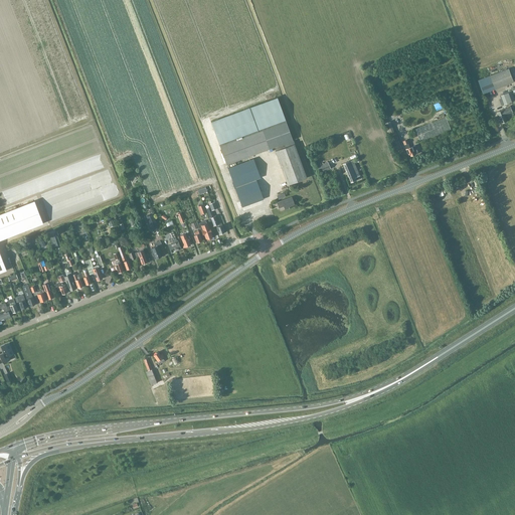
[(483,94),(514,81),(509,68),(478,80),(483,94)]
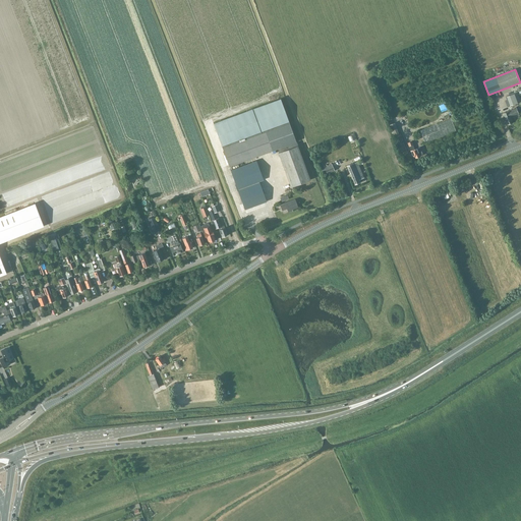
[(507,97),(506,97),(507,100),(508,100),(510,106),(520,102),(518,93),(512,95),(507,97)]
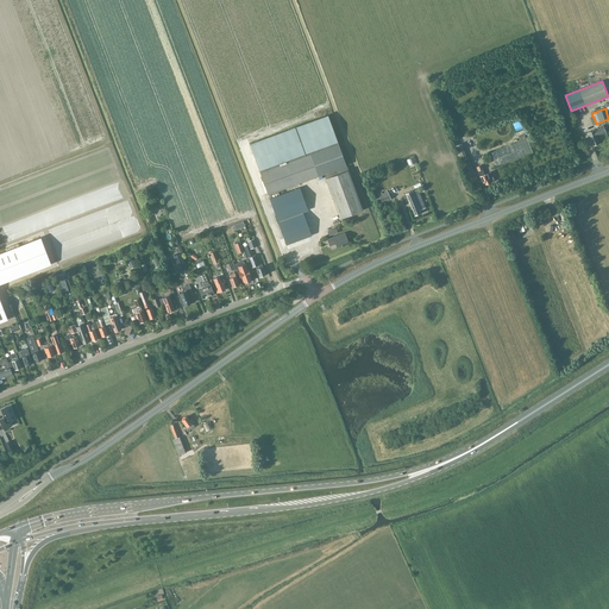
[(268,194),(314,177),(346,167),(327,115),(249,144),(268,194)]
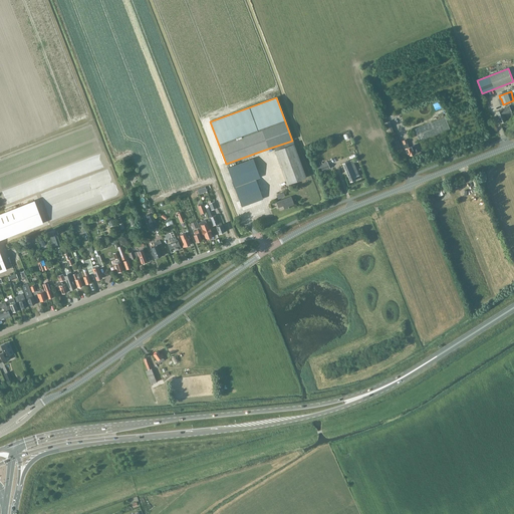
[(501,123),(506,121),(504,114),(512,111),(510,106),(496,112),(501,123)]
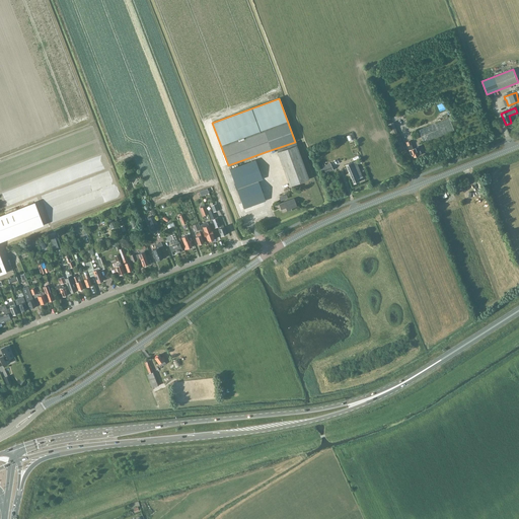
[(419,130),(424,142),(454,130),(449,118),(419,130)]
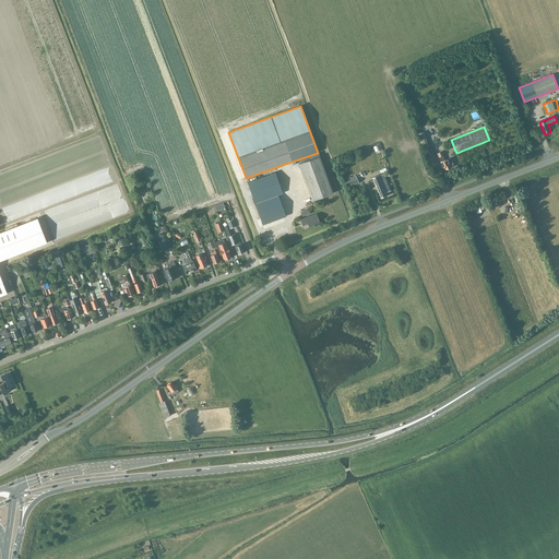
[(438,163),(429,143),(421,145),(430,166),(438,163)]
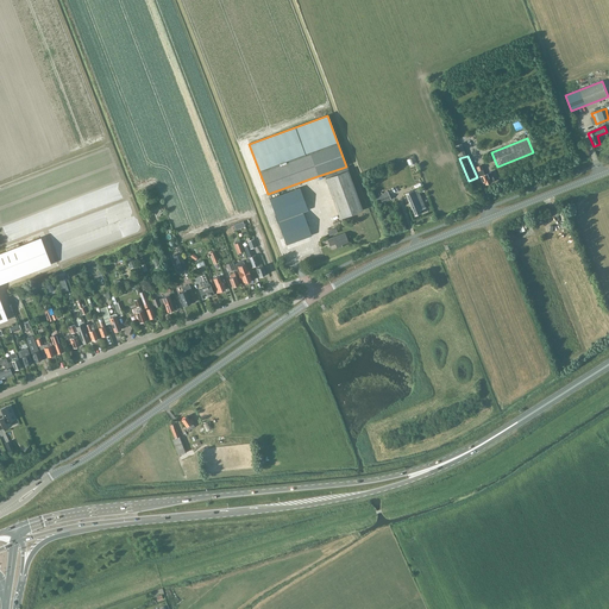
[(482,165),(477,167),(478,171),(483,184),(485,183),(487,184),(491,182),(490,181),(494,180),(490,173),(484,175),(483,169),(482,165)]
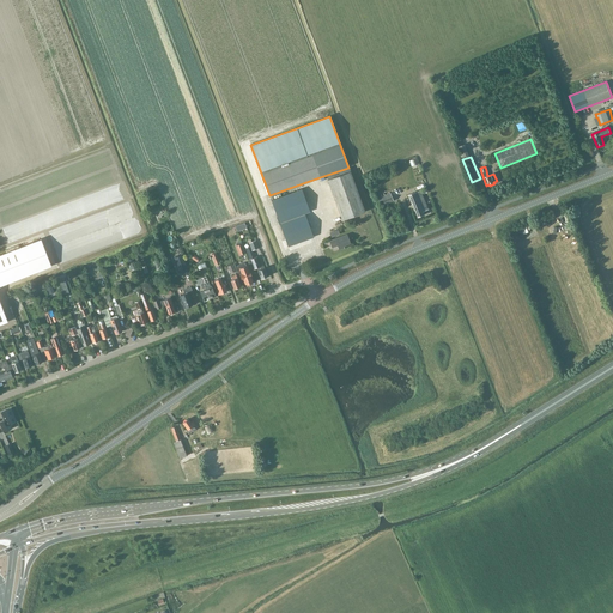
[(350,168),(327,176),(328,180),(327,180),(341,220),(365,212),(350,171),(351,171),(350,168)]
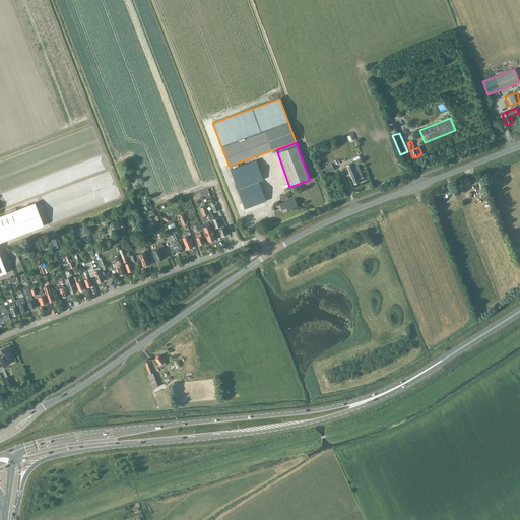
[(256,160),(230,170),(237,189),(259,181),(262,179),(256,160)]
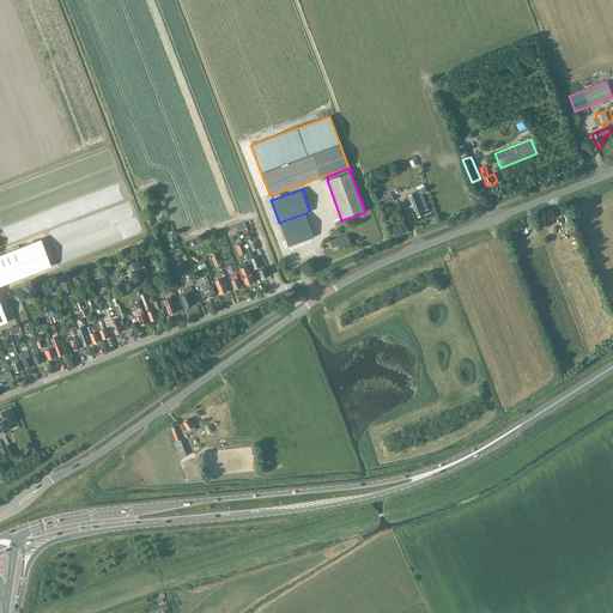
[(416,192),(408,195),(417,217),(425,214),(424,211),(429,210),(420,190),(416,193),(416,192)]
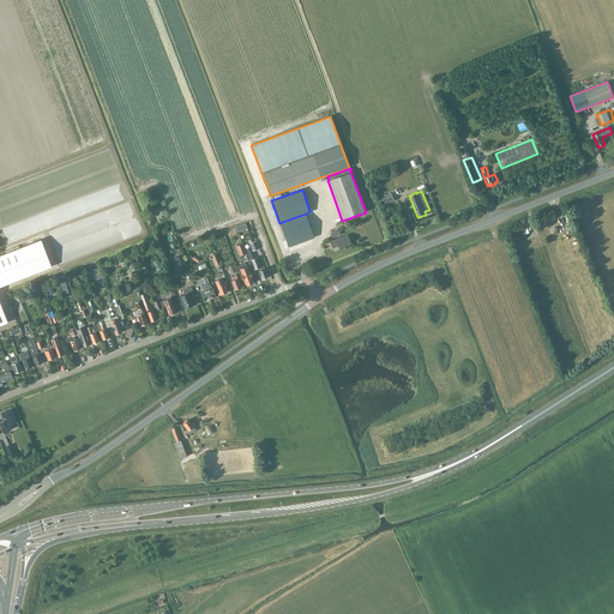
[(385,194),(381,196),(384,200),(386,204),(395,200),(392,197),(391,193),(385,196),(385,194)]
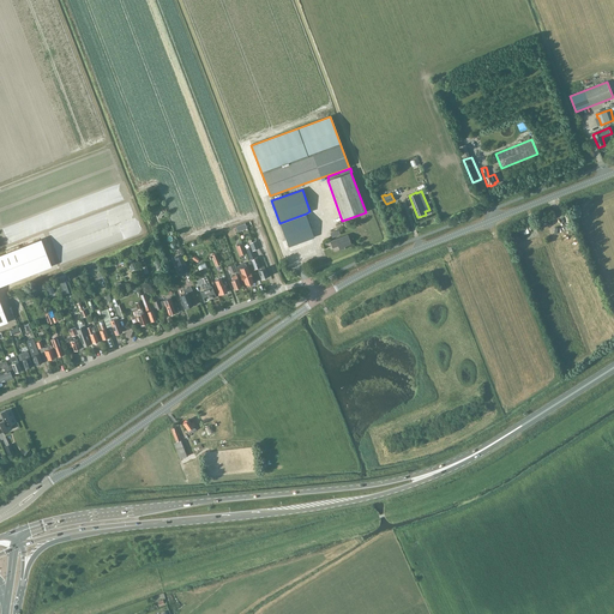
[(306,214),(280,223),(288,246),(314,238),(306,214)]
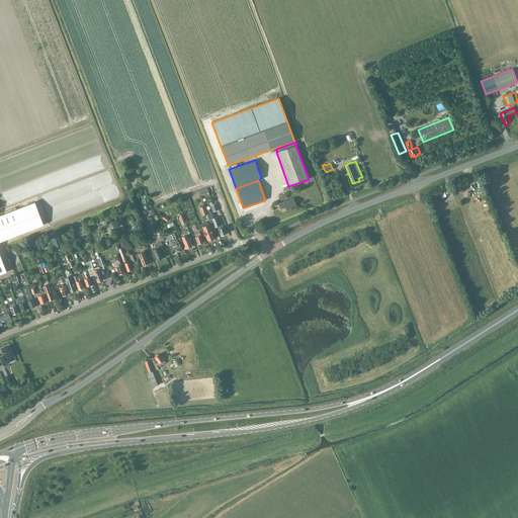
[(291,208),(296,206),(293,198),(278,204),(280,209),(285,207),(286,211),(291,209),(291,208)]
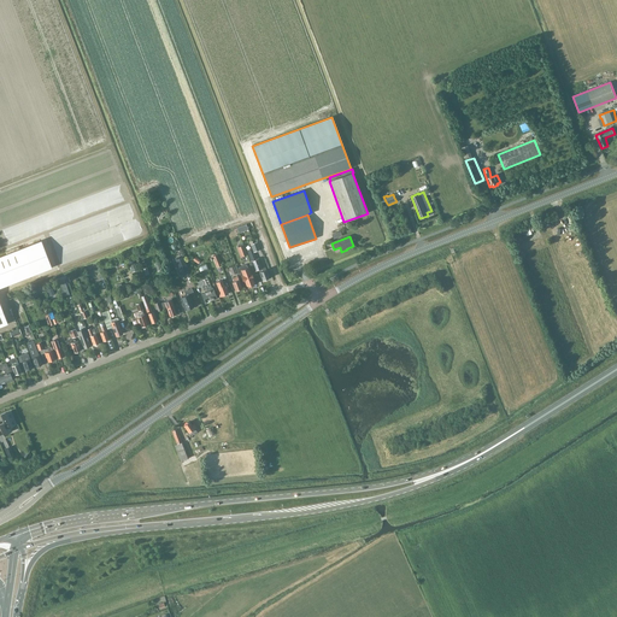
[(0,327),(7,324),(0,305),(0,287),(33,275),(34,275),(52,268),(42,241),(23,248),(10,253),(0,256),(0,327)]
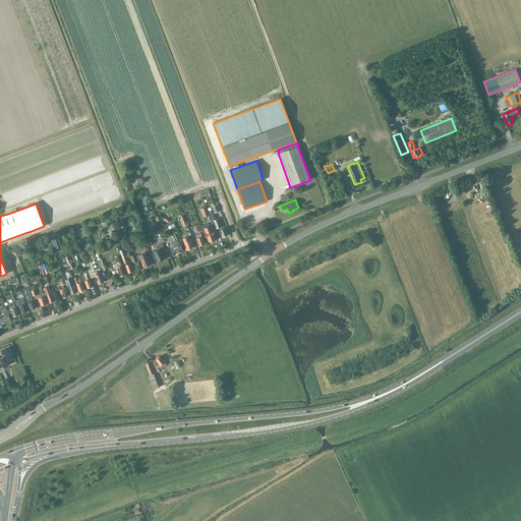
[(205,207),(205,206),(200,207),(200,209),(204,217),(209,215),(206,207),(205,207)]
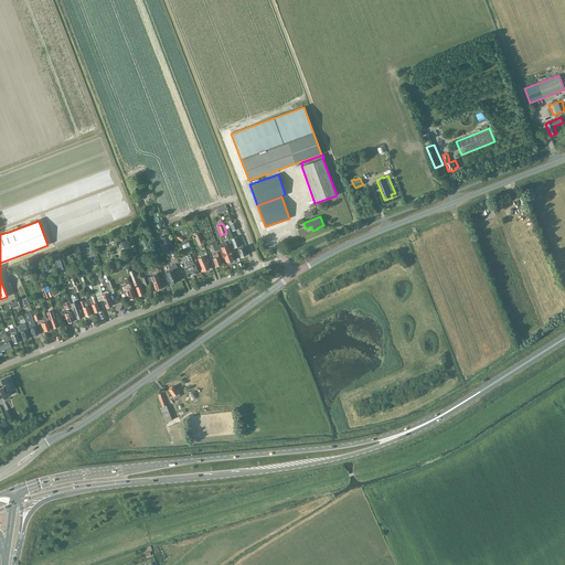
[(168,235),(160,238),(166,253),(173,249),(168,235)]
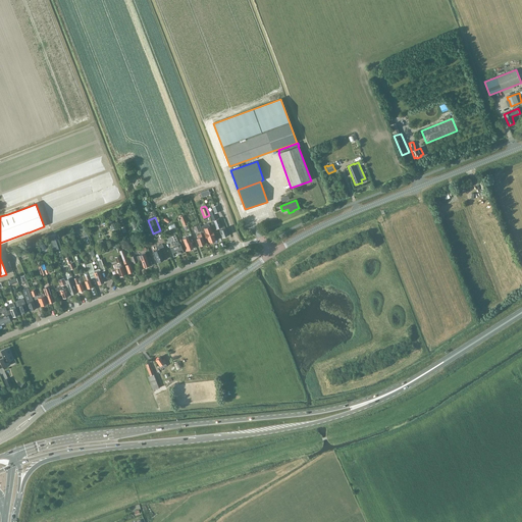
[(222,226),(219,219),(212,221),(215,229),(218,228),(222,226)]
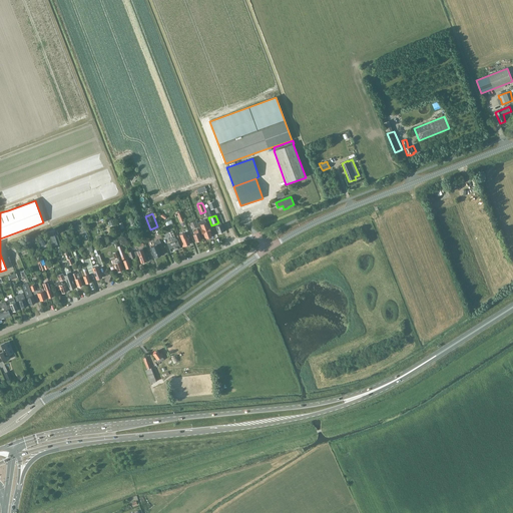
[(210,236),(209,232),(210,231),(206,222),(205,222),(204,219),(197,221),(201,233),(203,233),(205,238),(206,237),(206,238),(210,237),(210,236)]
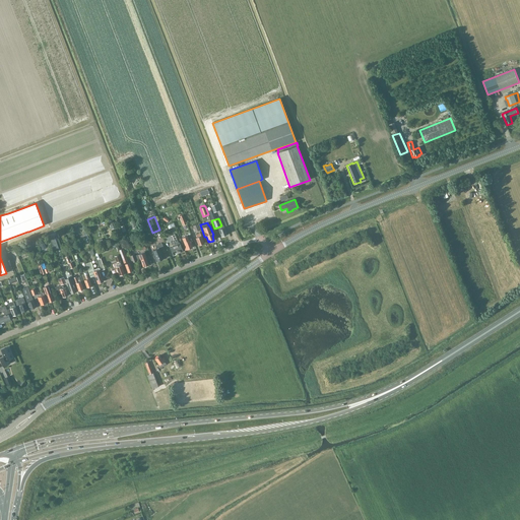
[(221,225),(217,228),(221,237),(226,235),(222,224),(221,225)]
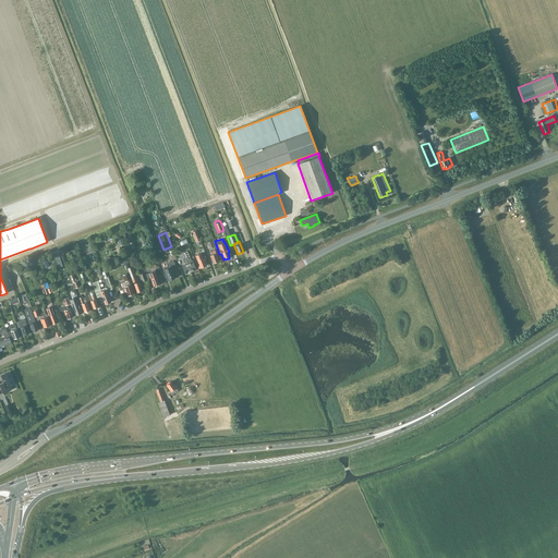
[(213,264),(219,261),(215,251),(210,252),(211,254),(209,255),(213,264)]
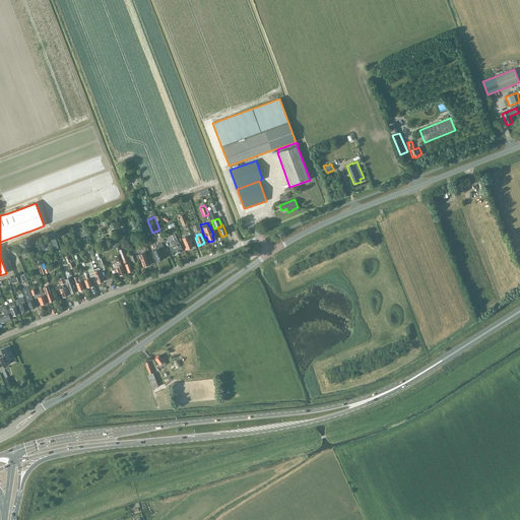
[(189,241),(187,236),(183,238),(186,246),(184,246),(185,250),(192,248),(189,240),(189,241)]
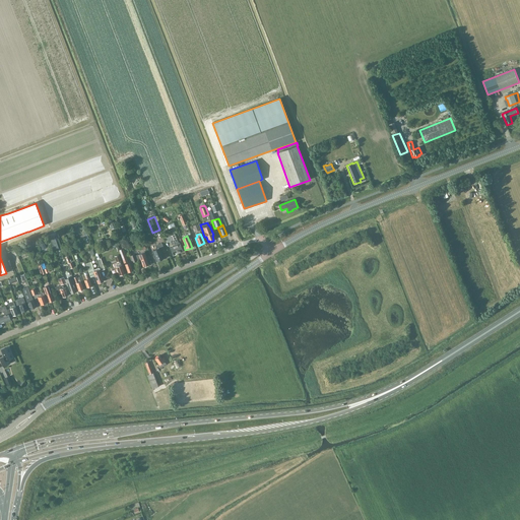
[(58,248),(54,237),(50,238),(54,249),(58,248)]
